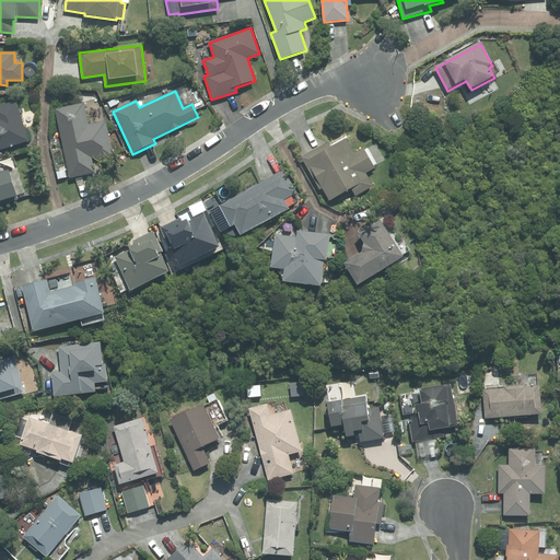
[(111,108),(118,104),(116,98),(107,103),(111,108)]
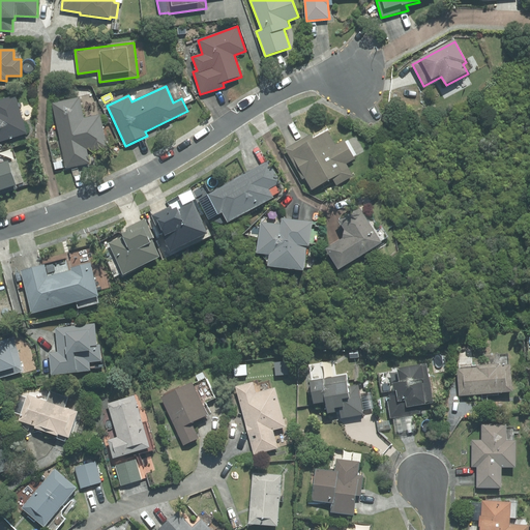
[(0,142),(27,134),(15,96),(0,99),(0,142)]
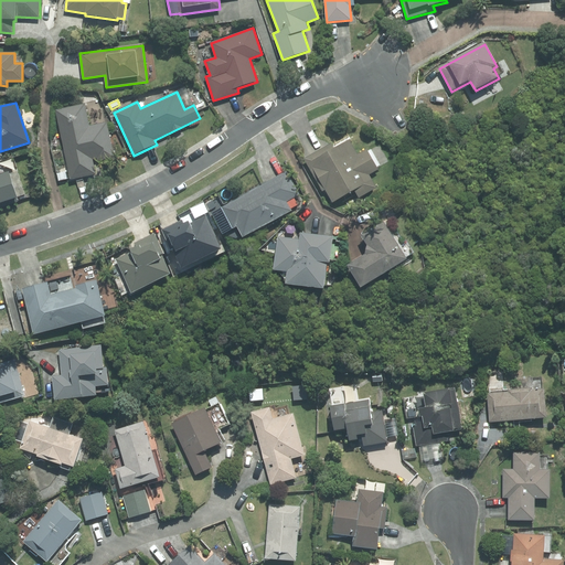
[(72,180),(96,174),(93,160),(98,159),(99,161),(115,158),(108,123),(91,126),(85,104),(57,110),(72,180)]
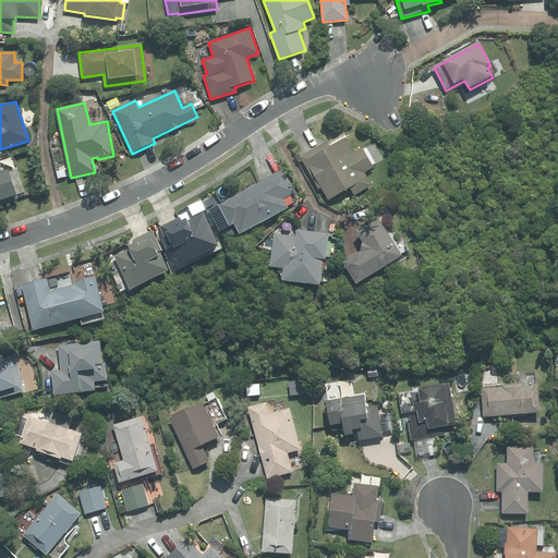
[(353,153),(346,138),(330,147),(328,142),(300,157),(318,190),(320,187),(328,202),(350,190),(354,196),(372,186),(365,173),(374,168),(363,147),(353,153)]
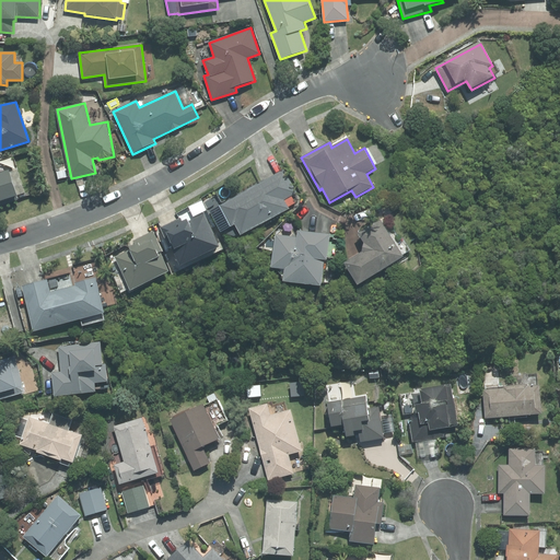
[(68,177),(67,171),(58,173),(59,179),(68,177)]
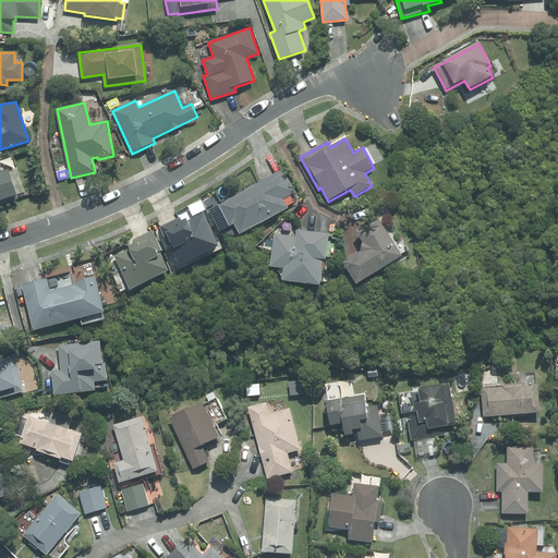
[(282,170),(219,206),(231,228),(234,226),(240,237),(289,208),(283,199),(295,193),(282,170)]
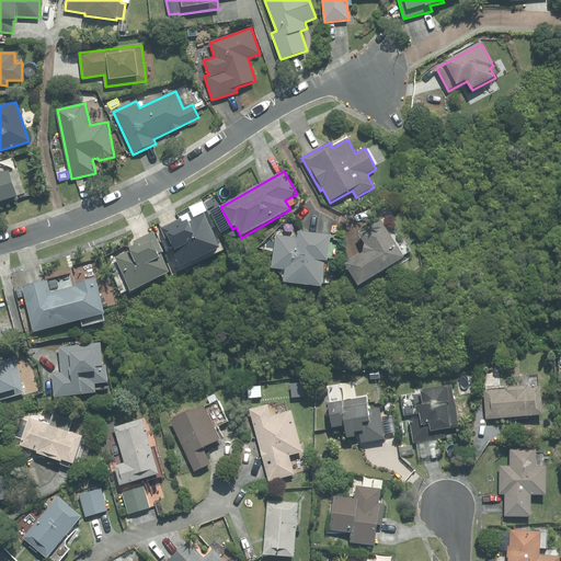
[(0,206),(19,201),(9,172),(0,174),(0,206)]
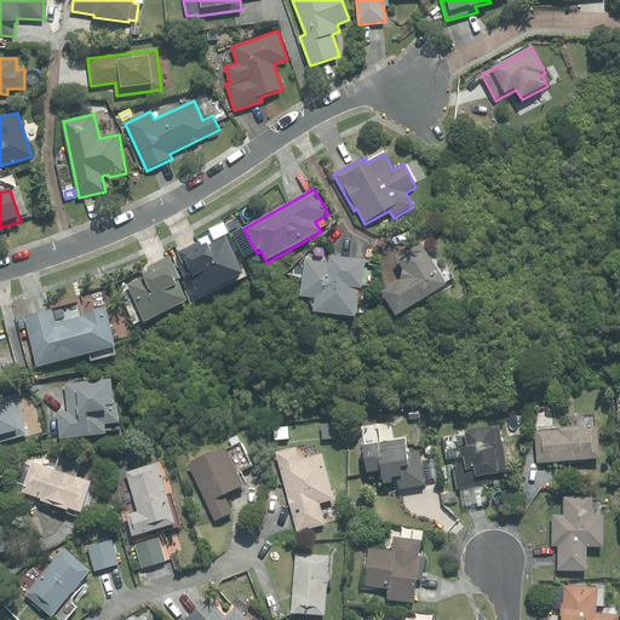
[(200,241),(178,252),(189,275),(191,274),(201,296),(246,275),(228,236),(210,245),(208,242),(202,246),(200,241)]
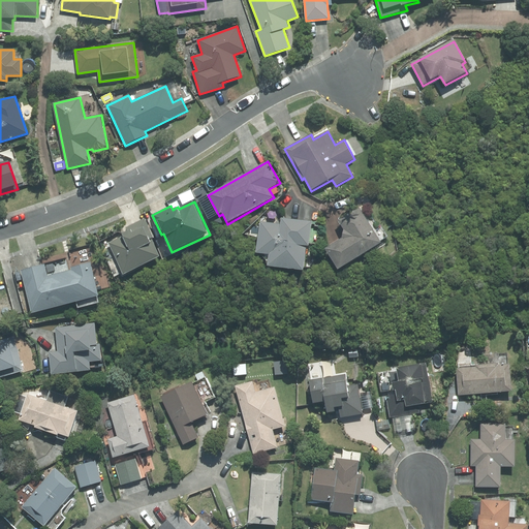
[(344,230),(343,239),(325,250),(339,272),(382,244),(359,208),(338,221),(344,230)]
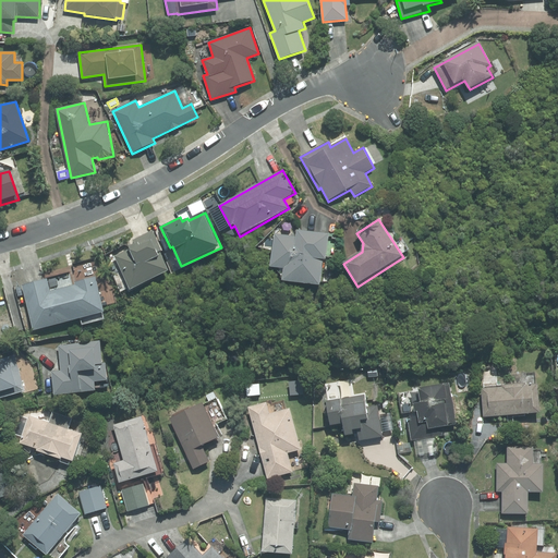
[(130,291),(169,274),(159,253),(162,252),(153,231),(133,241),(134,244),(128,247),(129,250),(113,256),(130,291)]
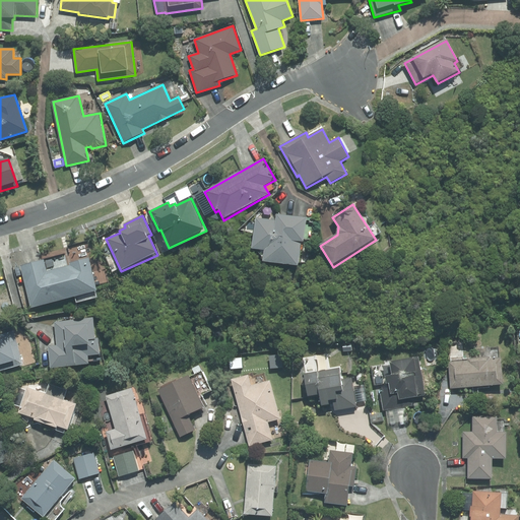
[(263,263),(299,267),(301,243),(304,243),(307,218),(276,215),(276,221),(256,219),(252,250),(265,252),(263,263)]
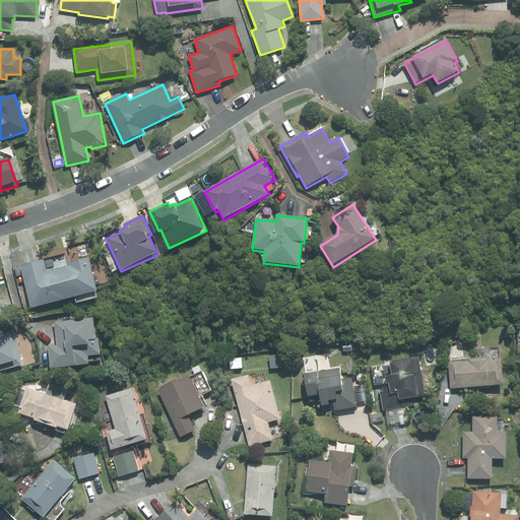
[(30,309),(96,291),(88,258),(69,263),(70,265),(47,271),(44,260),(20,266),(30,309)]
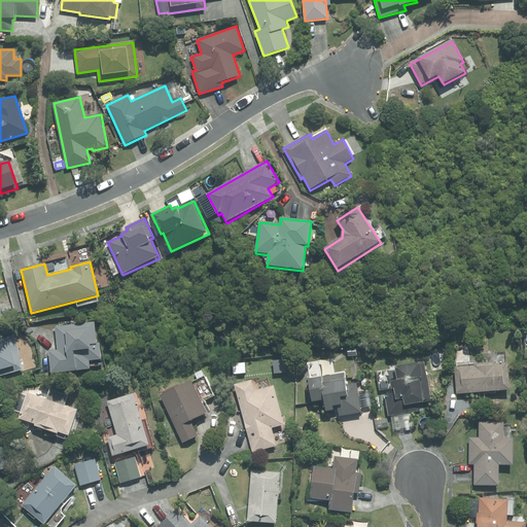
[(97,344),(95,323),(55,326),(57,351),(49,351),(51,375),(91,371),(90,361),(102,360),(100,344),(97,344)]
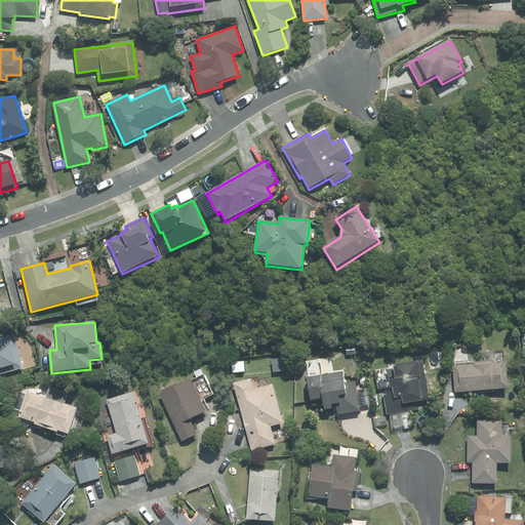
[(13,334),(0,338),(0,374),(24,368),(13,334)]
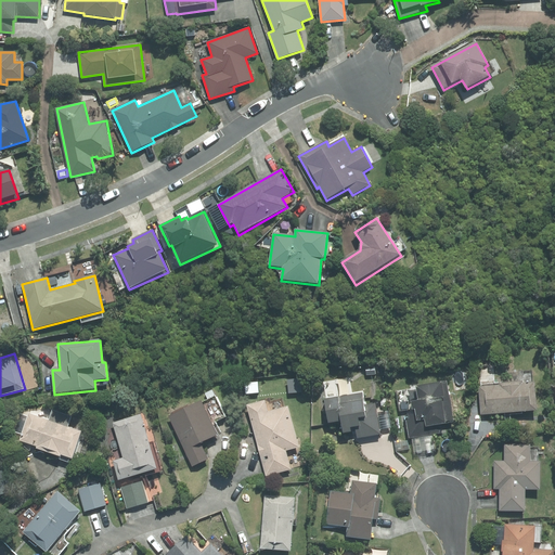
[(439,424),(453,422),(446,382),(415,387),(417,401),(410,402),(412,411),(414,410),(415,414),(404,416),(409,438),(440,433),(439,424)]
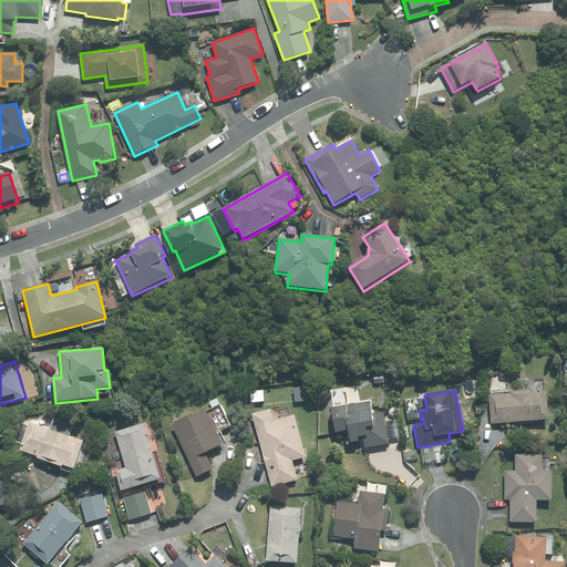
[(535,392),(535,390),(511,392),(511,394),(490,395),(492,425),(549,421),(547,391),(535,392)]
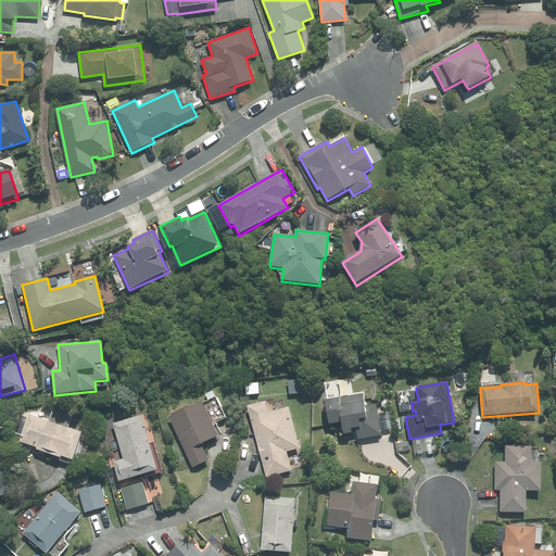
[(216,397),(213,391),(205,395),(209,401),(203,403),(202,402),(169,417),(192,467),(210,459),(202,444),(219,437),(217,434),(222,432),(216,422),(227,417),(217,397),(216,397)]
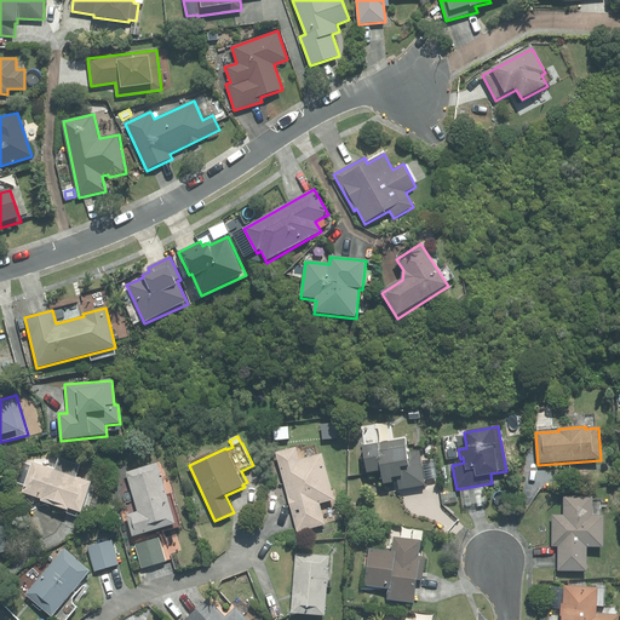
[(426,486),(420,452),(408,453),(406,441),(363,447),(367,475),(382,472),(384,486),(399,483),(399,491),(426,486)]
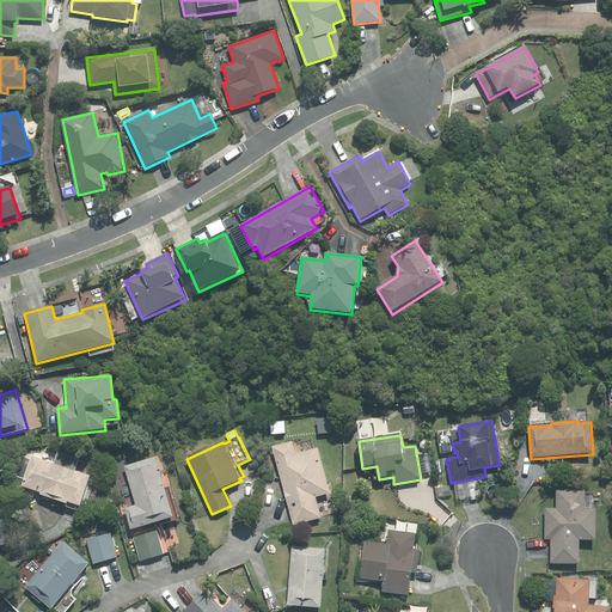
[(273,447),(293,525),(322,518),(317,497),(331,494),(319,448),(297,454),(293,442),(273,447)]
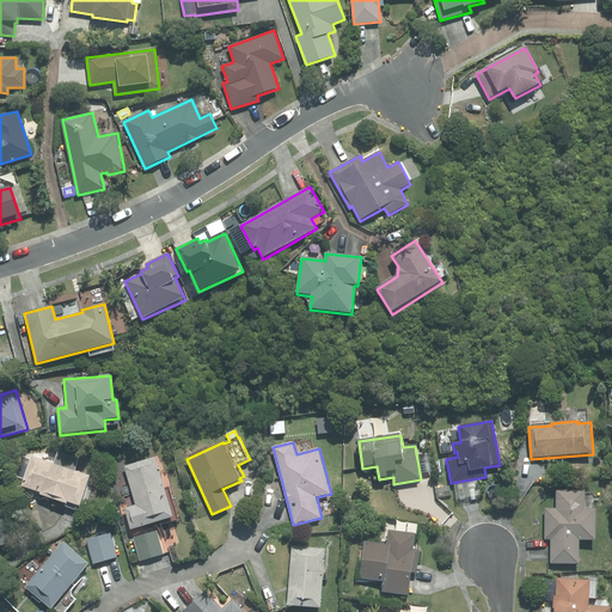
[(77,472),(80,460),(59,453),(55,465),(34,457),(32,460),(24,458),(17,477),(25,481),(23,487),(41,494),(41,496),(68,506),(68,503),(81,508),(92,478),(77,472)]
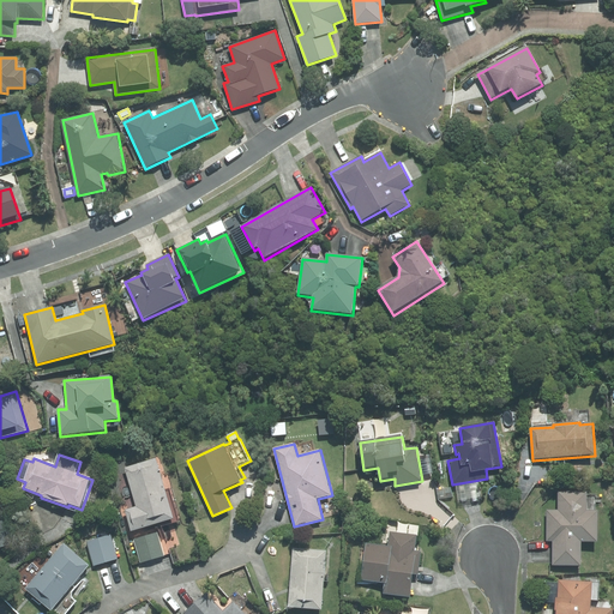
[(174,519),(156,459),(125,468),(136,506),(125,510),(131,533),(174,519)]
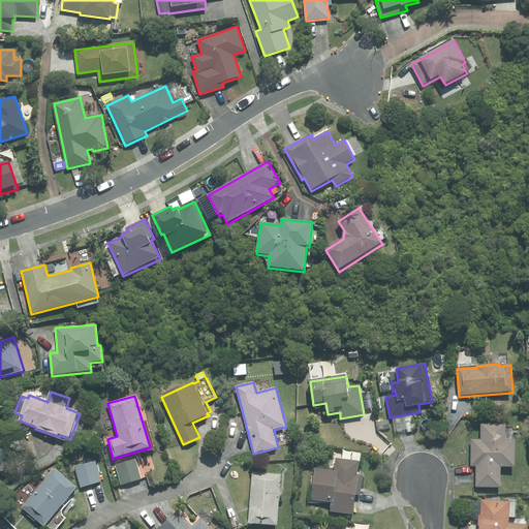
[(476,488),(501,489),(501,468),(516,468),(516,442),(506,441),(506,426),(481,425),(481,440),(471,440),(471,467),(476,467),(476,488)]
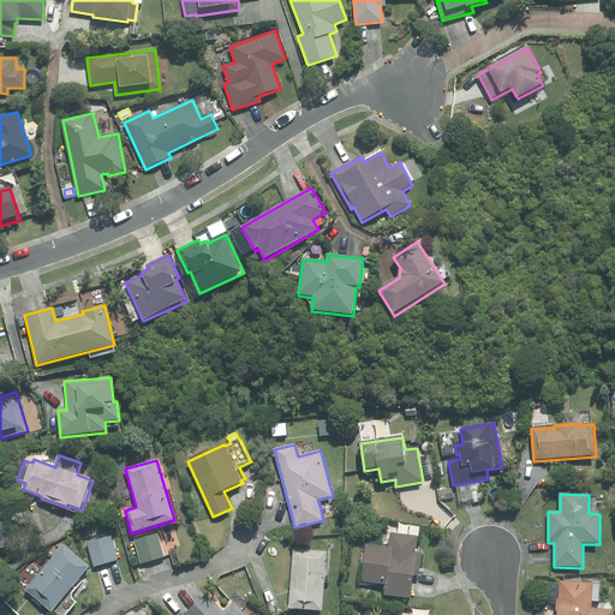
[(0,560),(1,560),(0,554),(0,549),(12,547),(3,518),(0,518),(0,560)]
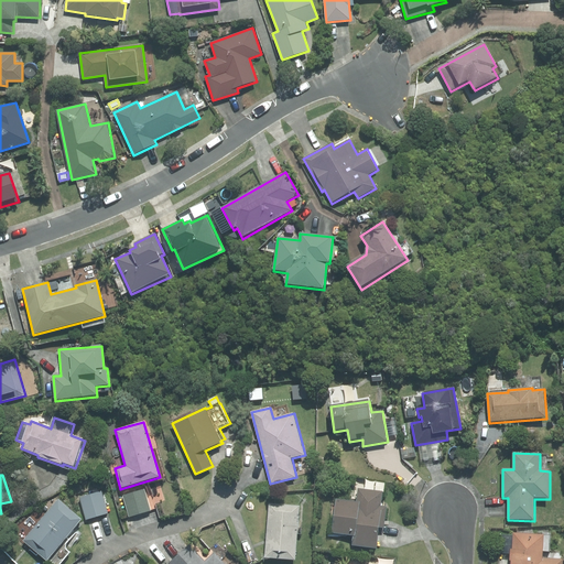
[(336,499),(332,533),(353,535),(351,545),(377,549),(379,528),(383,529),(387,507),(381,506),(382,491),(357,489),(356,501),(336,499)]
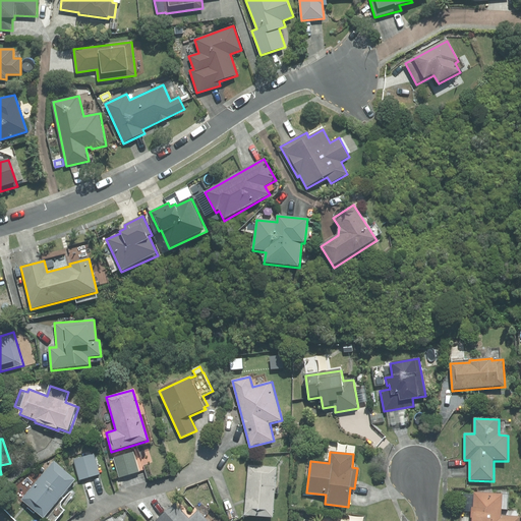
[(100,474),(94,453),(73,459),(79,479),(100,474)]
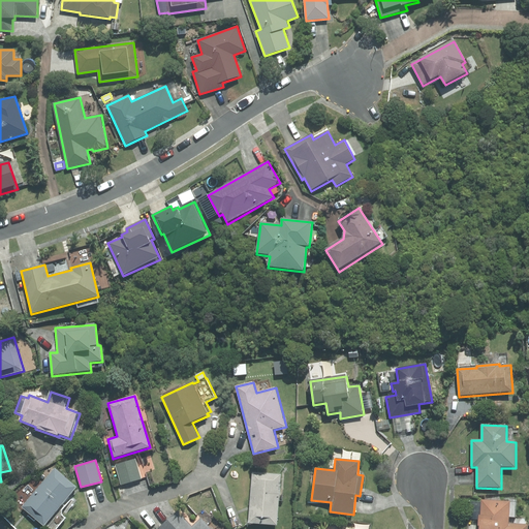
[(142,479),(135,460),(115,466),(121,486),(142,479)]
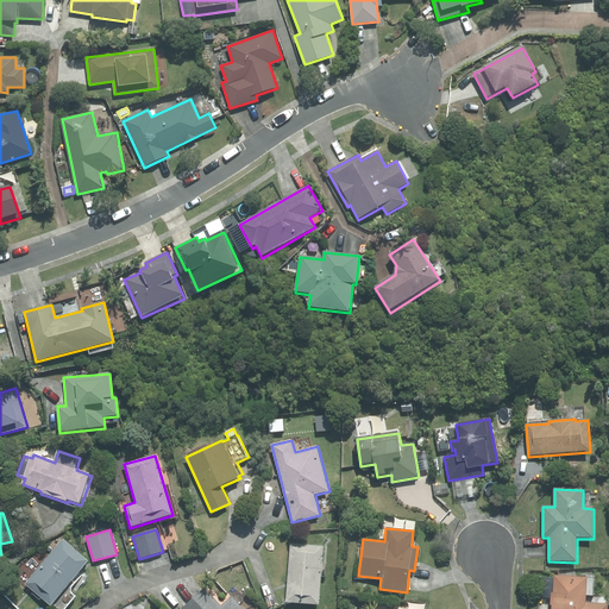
[(50,607),(88,563),(62,541),(25,585),(50,607)]
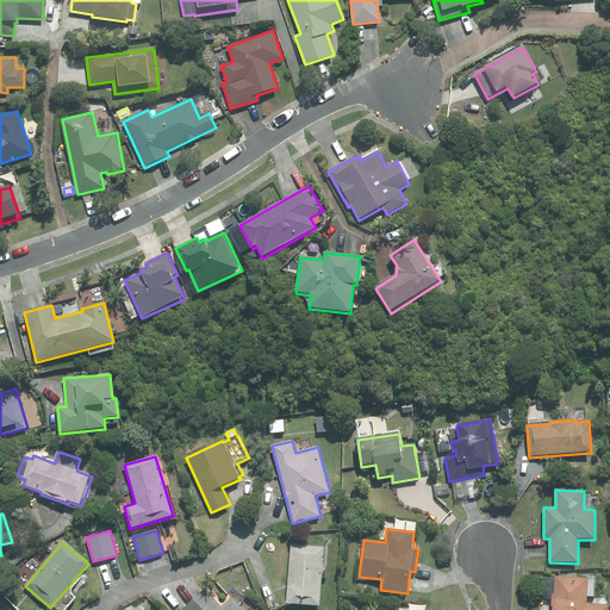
[(324,548),(291,545),(287,605),(319,608),(324,548)]
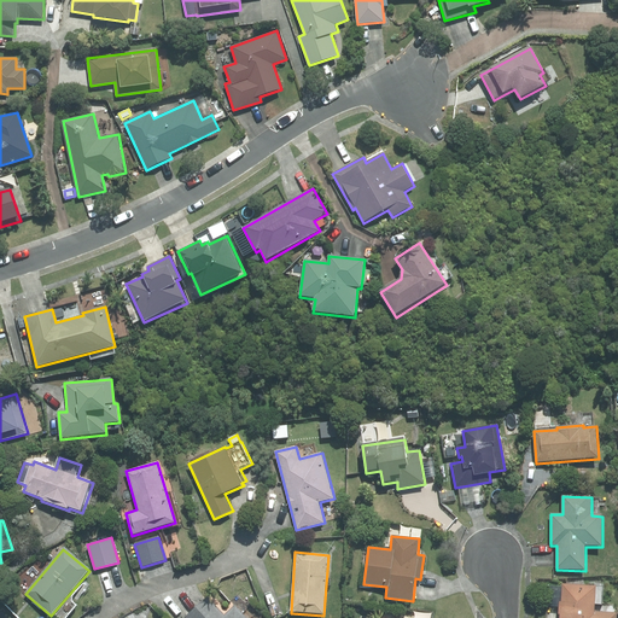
[(594,617),(596,588),(563,586),(560,617),(594,617)]
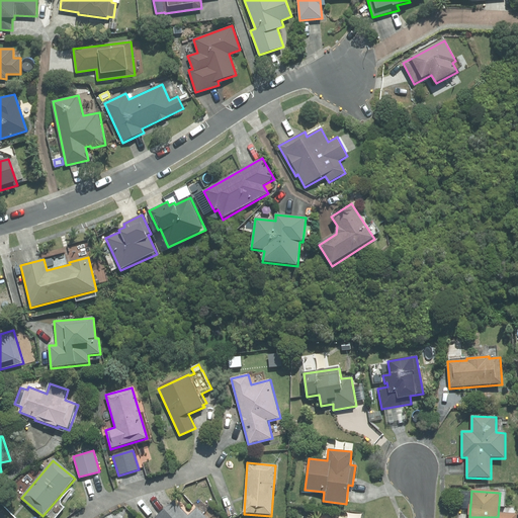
[(174,501),(156,517),(155,517),(204,517),(197,509),(188,516),(174,501)]
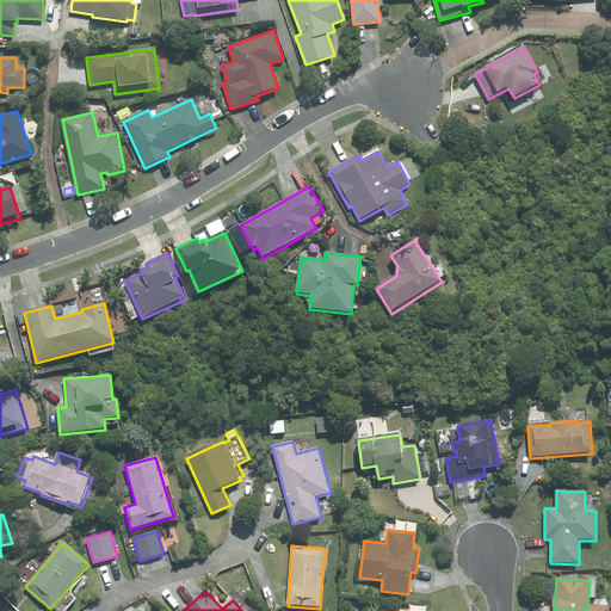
All buildings are outlined.
